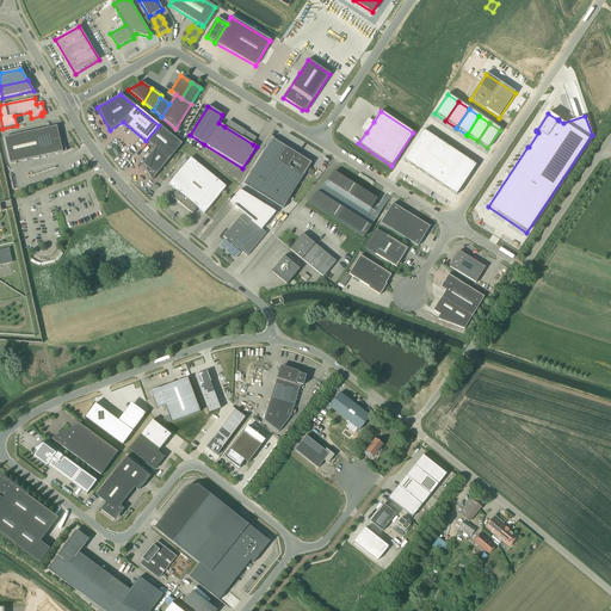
[(159,125),(146,141),(155,148),(142,164),(147,167),(146,170),(152,180),(181,143),(159,125)]
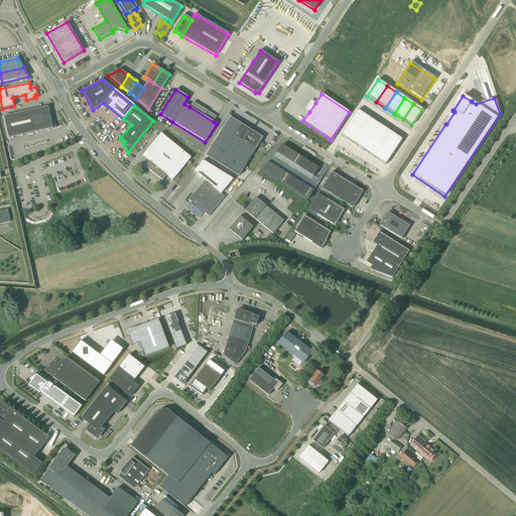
[(47,107),(25,112),(3,117),(8,138),(48,129),(49,131),(56,128),(51,117),(50,118),(47,107)]
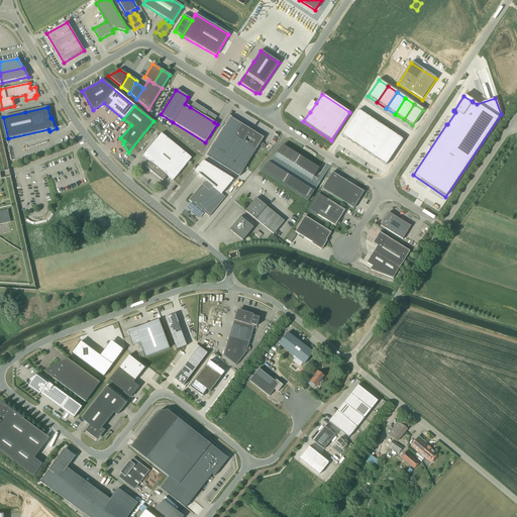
[(358,110),(349,123),(360,130),(370,117),(358,110)]
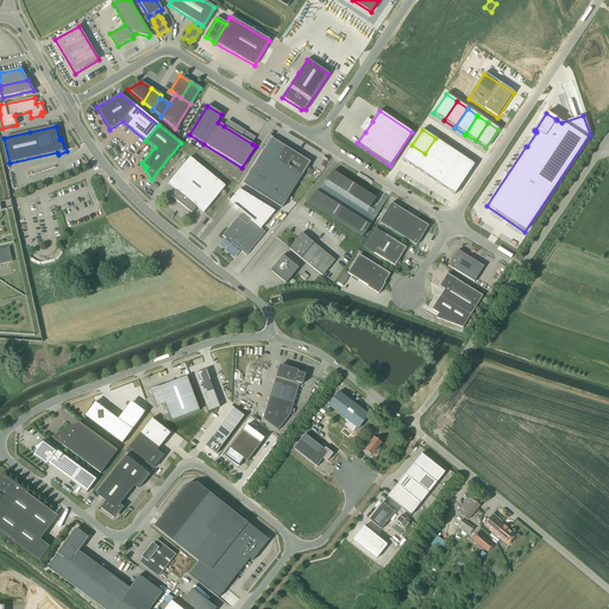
[(243,184),(259,194),(287,149),(271,138),(243,184)]
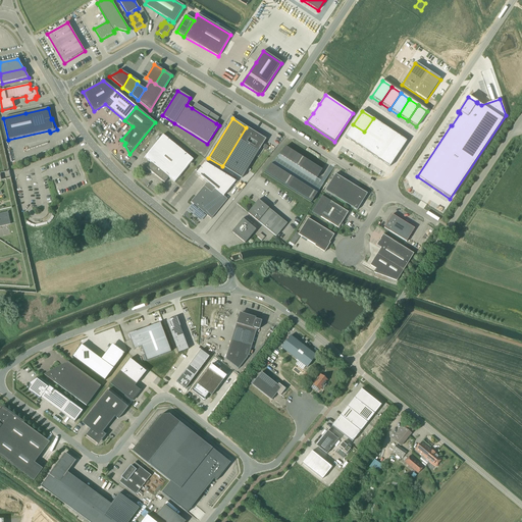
[(373,118),(364,132),(375,139),(384,126),(373,118)]
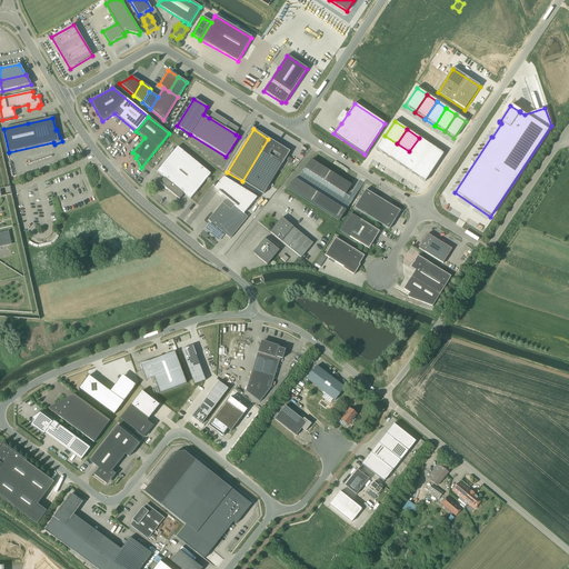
[(385,136),(376,149),(388,158),(397,143),(385,136)]
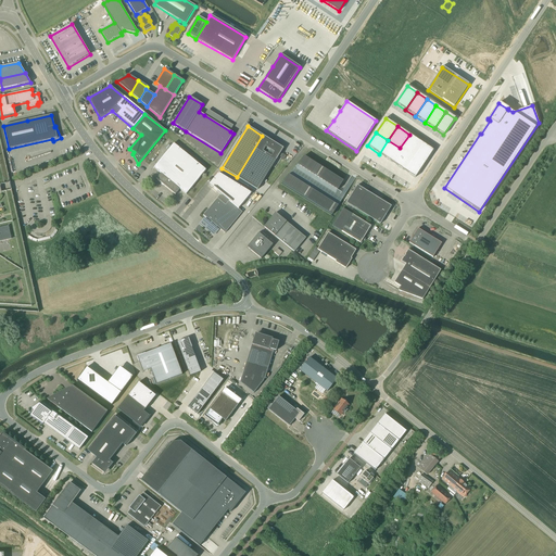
[(409,135),(400,148),(412,156),(421,142),(409,135)]
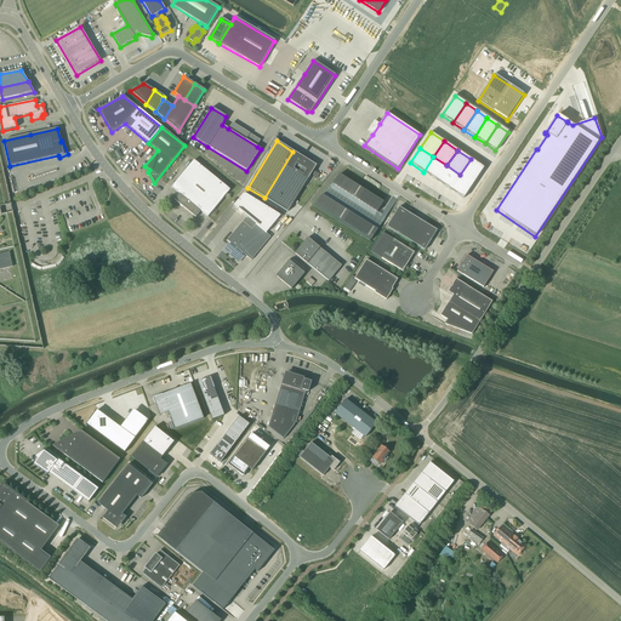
[(292,152),(265,198),(288,212),(317,166),(292,152)]
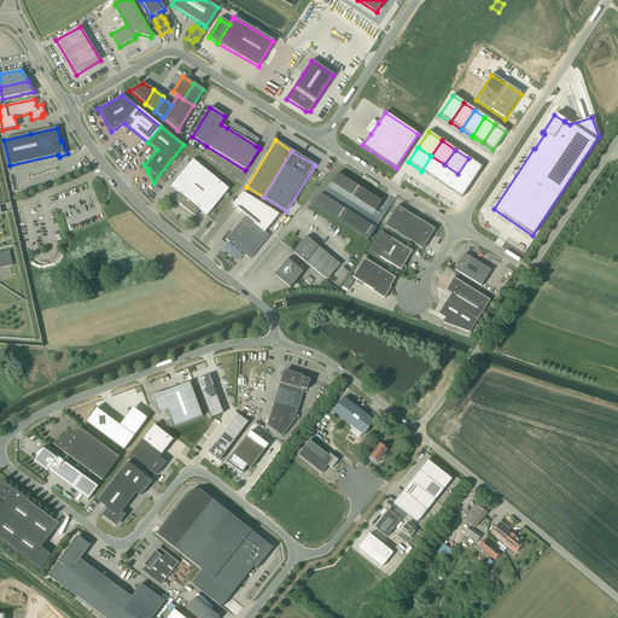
[(431,156),(421,172),(435,180),(444,164),(431,156)]
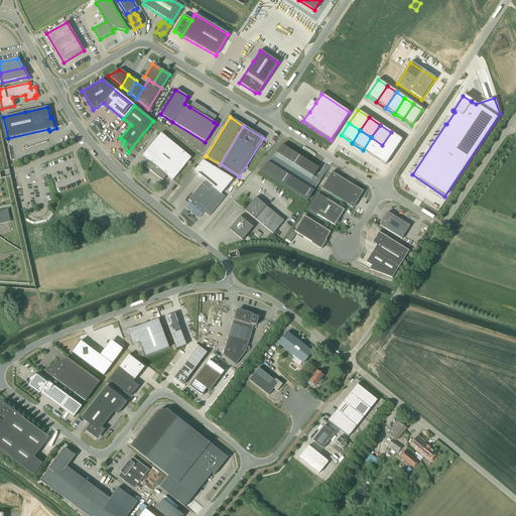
[(391,132),(382,145),(393,152),(402,139),(391,132)]
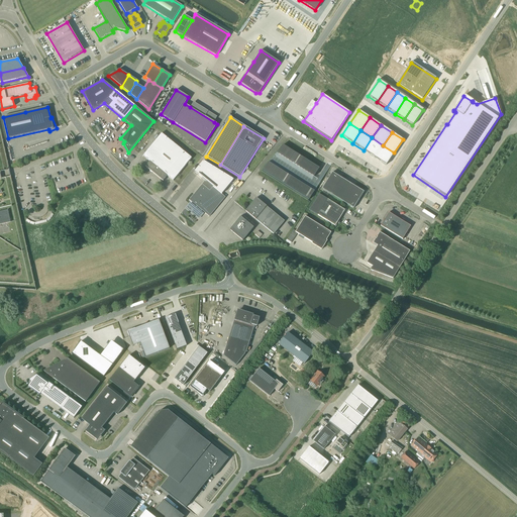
[(162,133),(142,157),(149,162),(145,167),(145,166),(144,167),(163,182),(164,181),(163,181),(167,176),(173,181),(192,159),(162,133)]
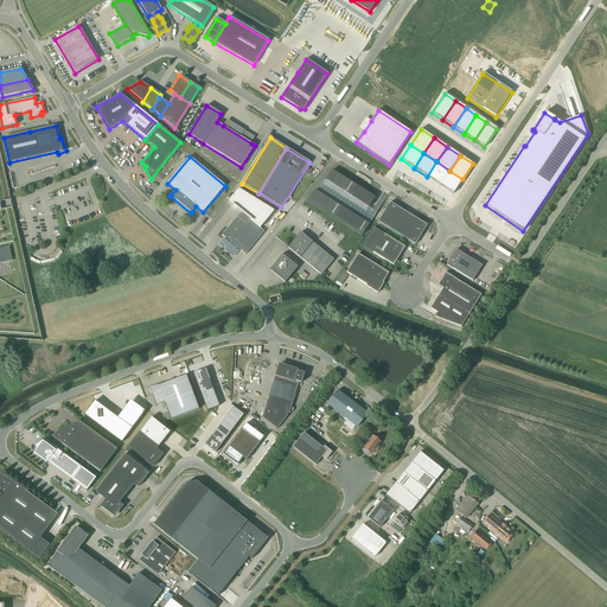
[(436,161),(427,177),(440,185),(449,171),(436,161)]
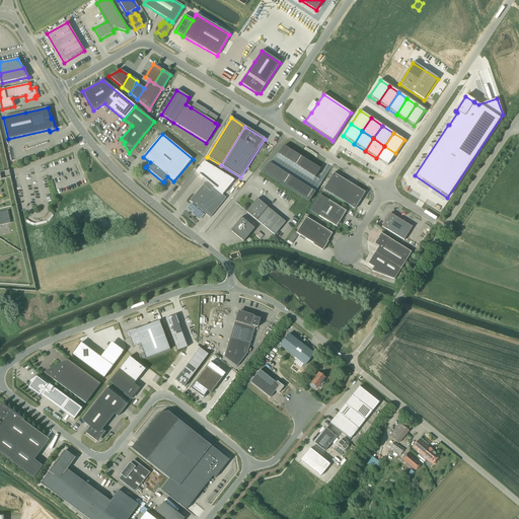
[(280,155),(281,156),(287,147),(285,146),(283,145),(277,153),(280,155)]
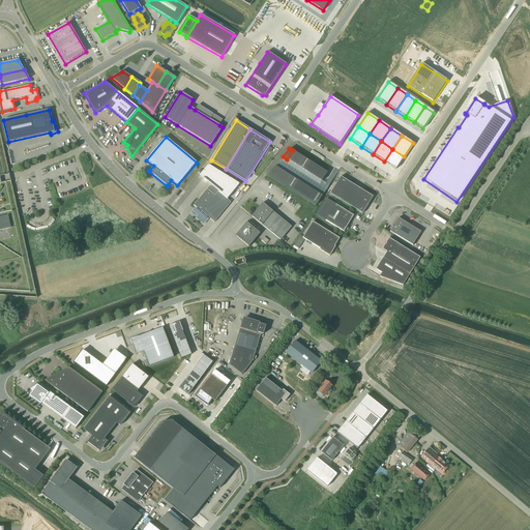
[(392,149),(384,162),(395,170),(404,156),(392,149)]
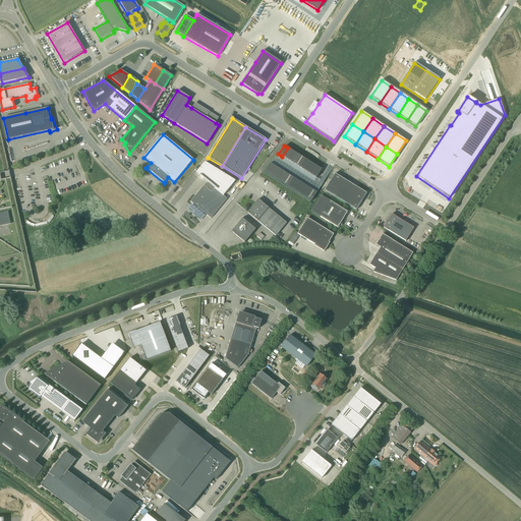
[(282,157),(285,159),(290,150),(288,148),(282,157)]
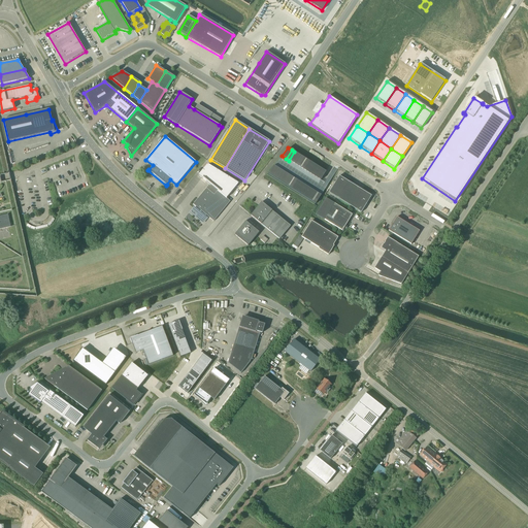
[(289,161),(292,162),(297,154),(294,152),(289,161)]
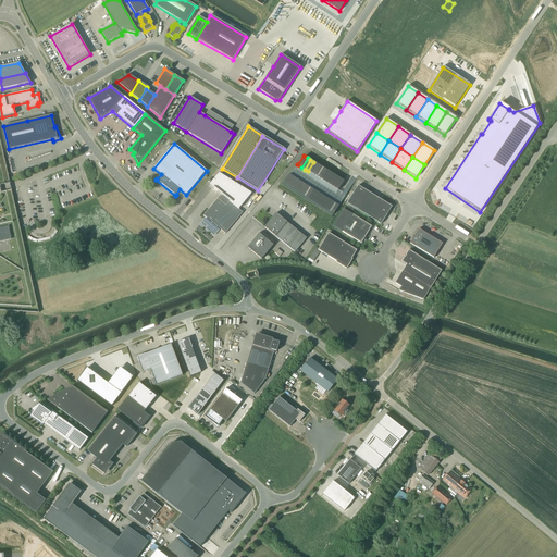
[(308,171),(310,173),(317,164),(313,162),(308,171)]
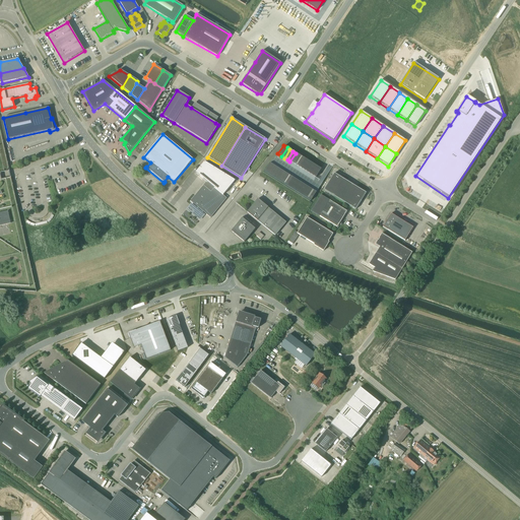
[(289,161),(293,164),(299,154),(296,153),(289,161)]
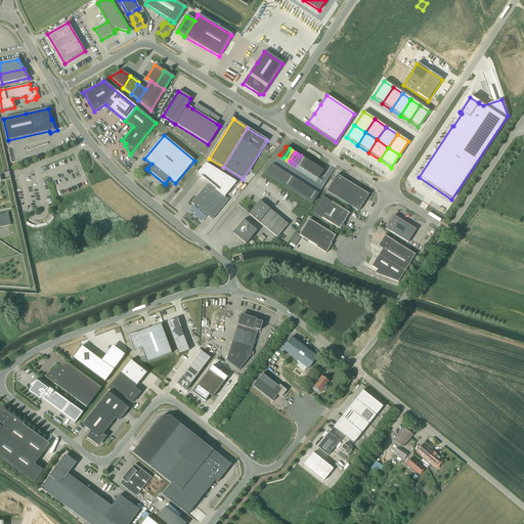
[(295,165),(298,167),(304,158),(301,156),(295,165)]
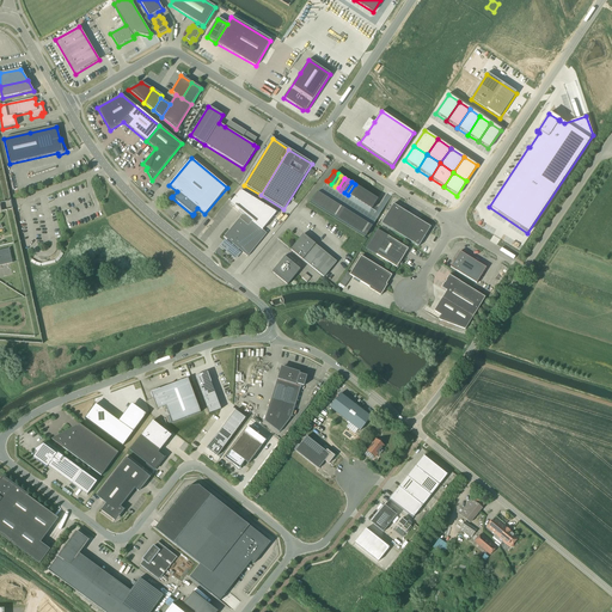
[(348,195),(352,196),(357,187),(355,184),(348,195)]
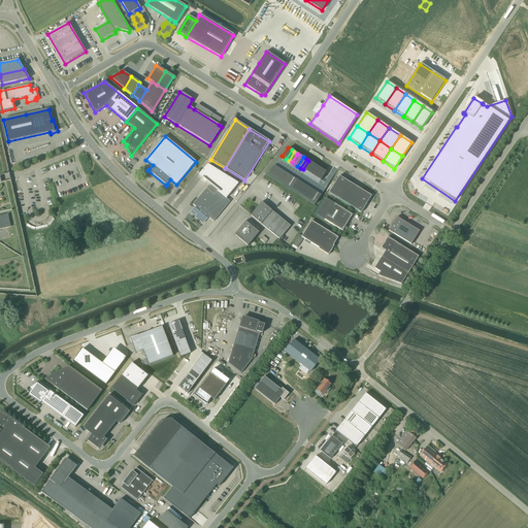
[(303,169),(306,171),(311,163),(308,161),(303,169)]
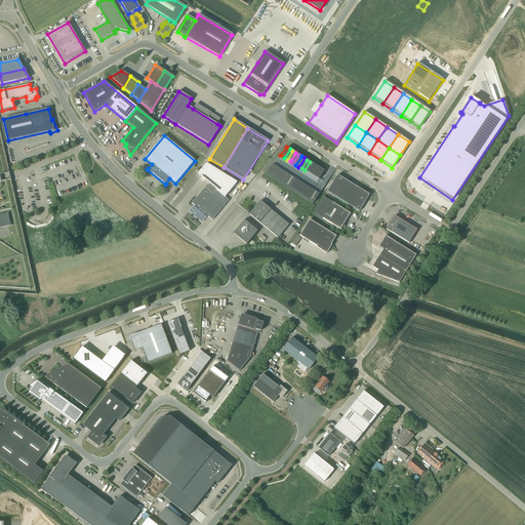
[(305,170),(307,172),(313,163),(310,162),(305,170)]
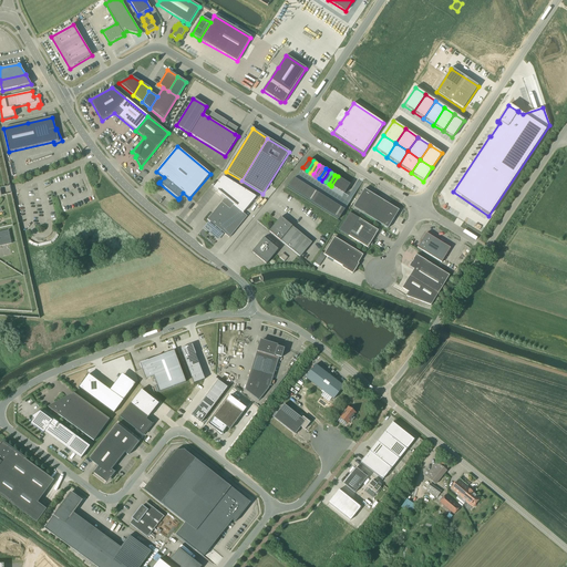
[(223,176),(213,188),(225,198),(234,205),(243,213),(256,197),(223,176)]
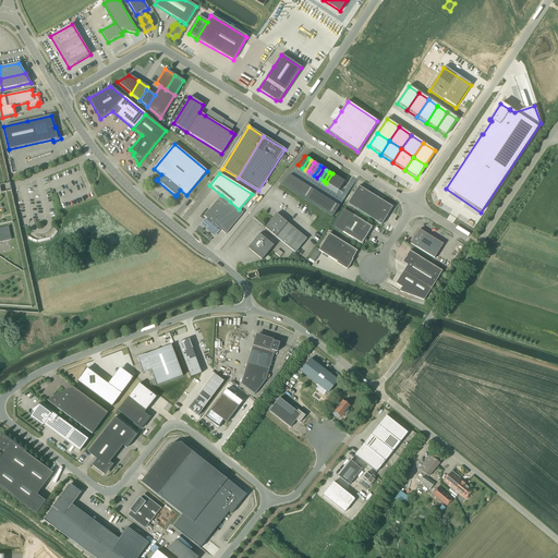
[(326,183),(329,185),(336,176),(332,173),(326,183)]
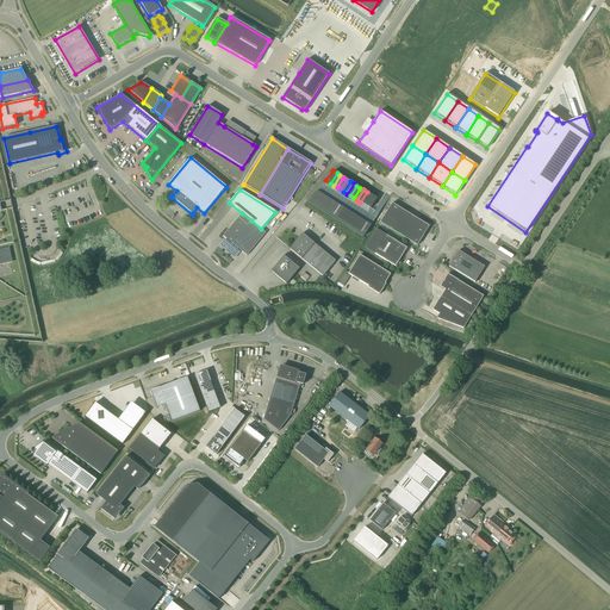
[(313,204),(321,194),(317,192),(316,193),(315,194),(310,201),(313,204)]
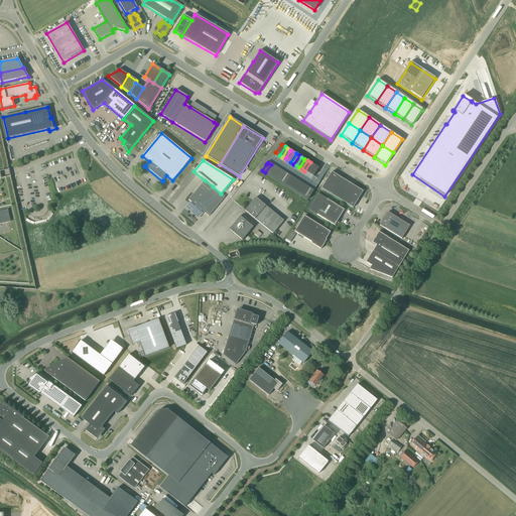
[(306,172),(307,173),(312,164),(311,163),(310,162),(304,171),(306,172)]
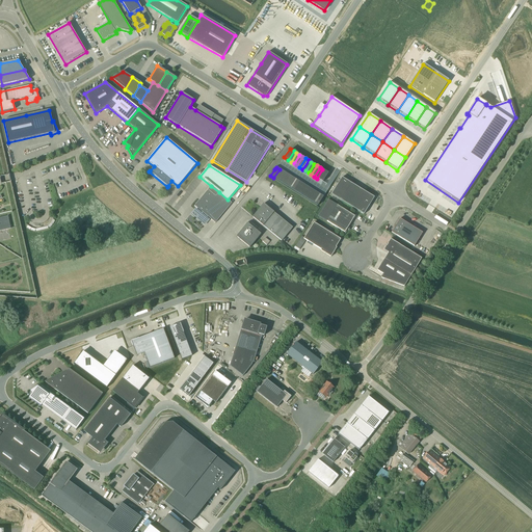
[(282,171),(280,169),(273,178),(276,180),(282,171)]
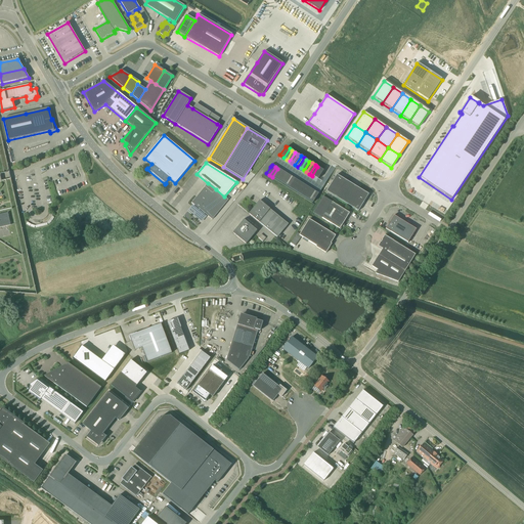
[(313,176),(315,177),(320,169),(319,168),(317,167),(312,176),(313,176)]
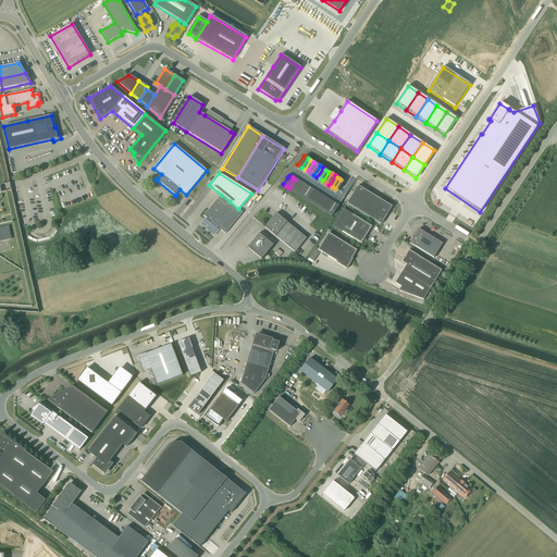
[(298,181),(295,180),(289,188),(293,190),(298,181)]
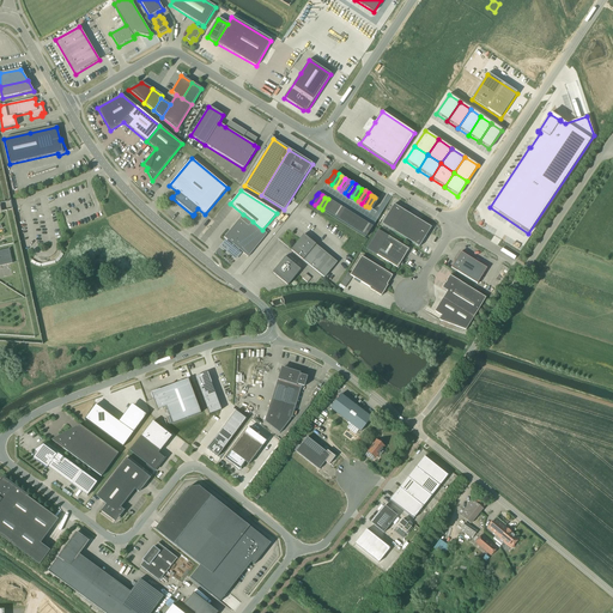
[(378,200),(375,198),(369,207),(371,210),(378,200)]
